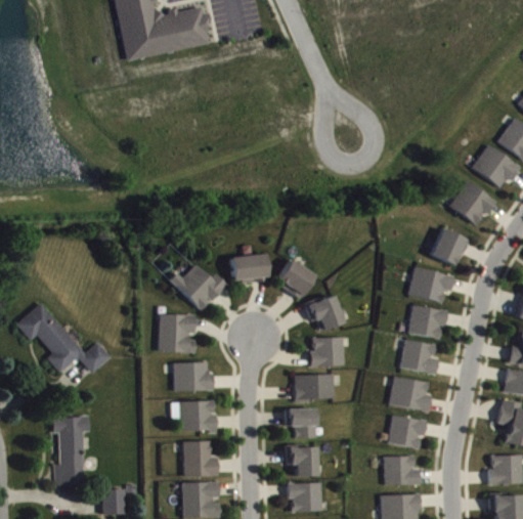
[(115,0),(126,60),(210,44),(206,24),(208,24),(205,5),(158,13),(155,0),(115,0)]
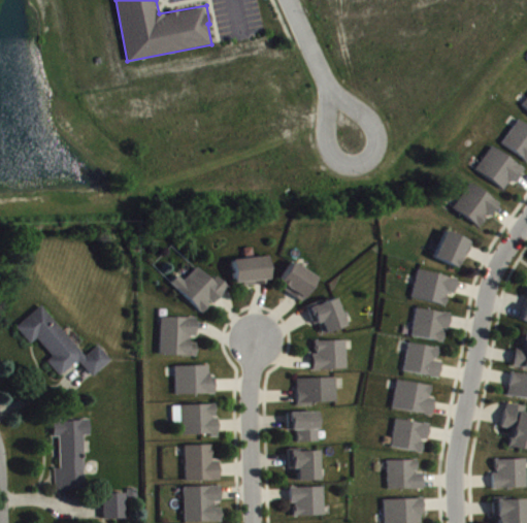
[(503,144),(526,158),(526,124),(518,119),(503,144)]
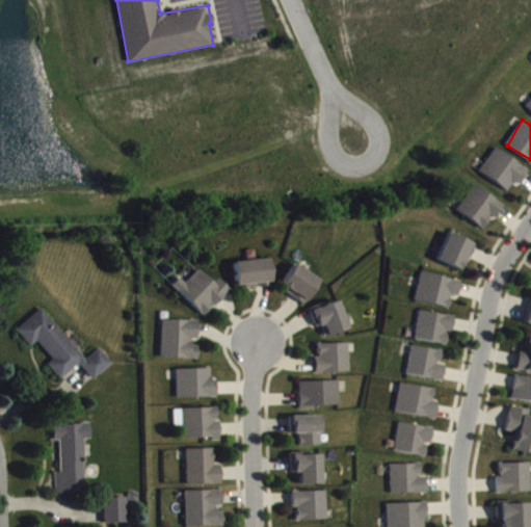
[(520,184),(530,169),(497,147),(480,170),(509,190),(515,182),(520,184)]
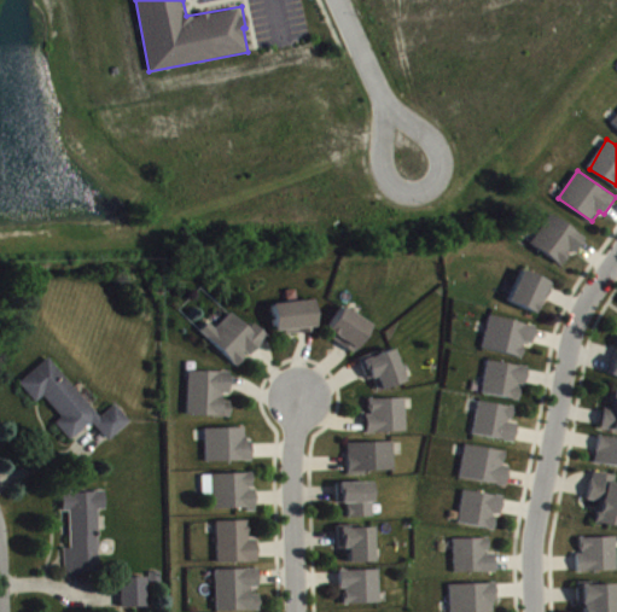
[(564,264),(572,250),(577,252),(587,235),(551,214),(531,245),(564,264)]
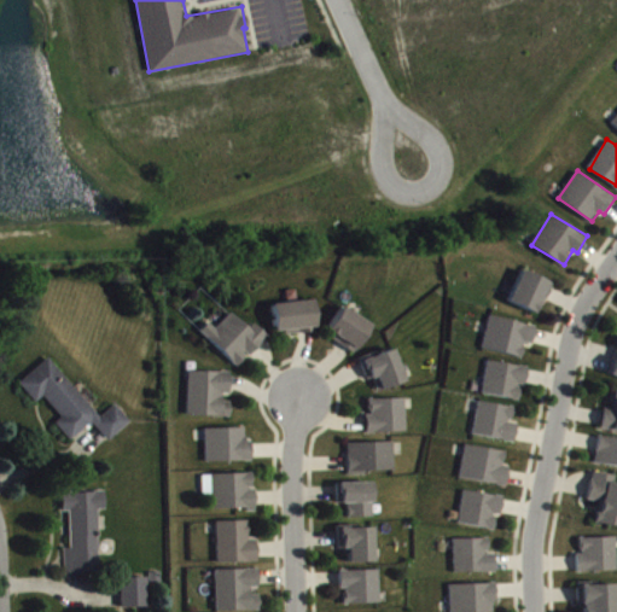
[(552,281),(522,269),(508,302),(539,314),(552,281)]
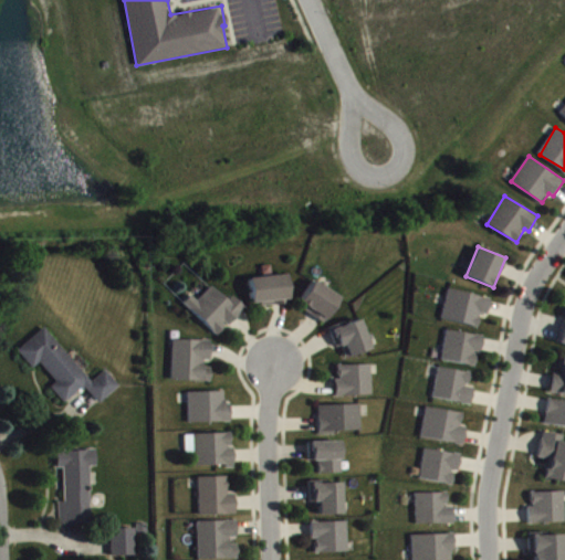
[(250,276),(251,303),(261,302),(261,305),(289,303),(288,275),(250,276)]
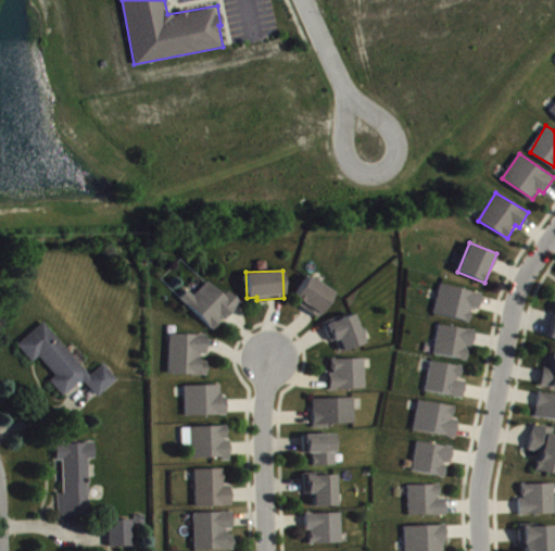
[(319,316),(335,292),(308,275),(293,300),(319,316)]
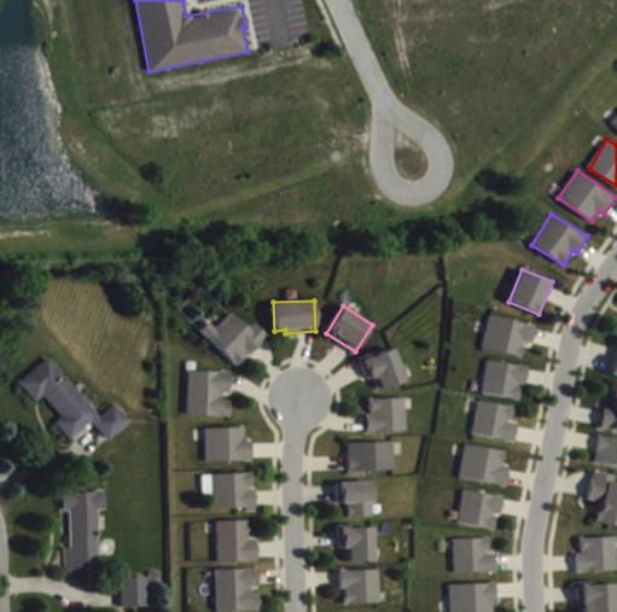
[(215,328),(208,321),(199,331),(238,366),(267,334),(255,325),(250,330),(230,312),(215,328)]
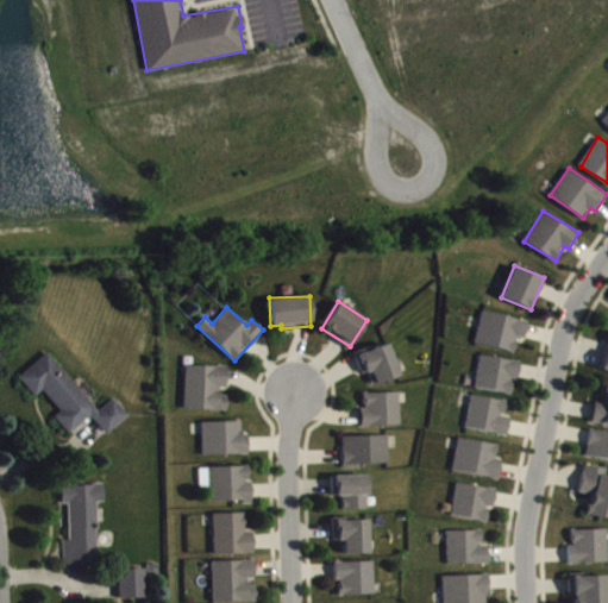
[(476,343),(513,352),(518,337),(524,339),(528,321),(484,309),(476,343)]
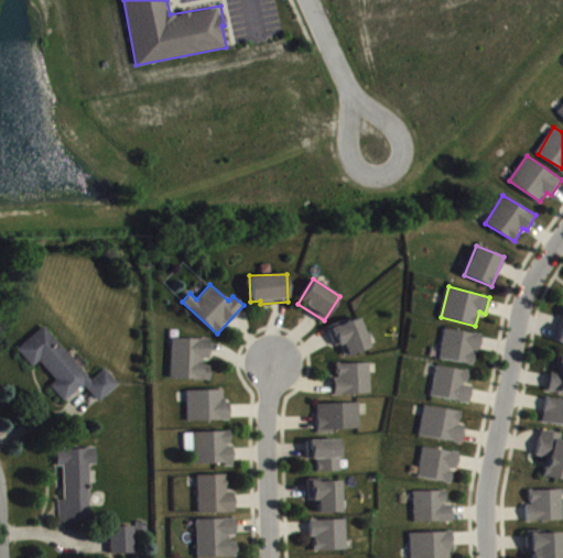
[(346,356),(370,347),(359,317),(329,328),(336,346),(342,343),(346,356)]
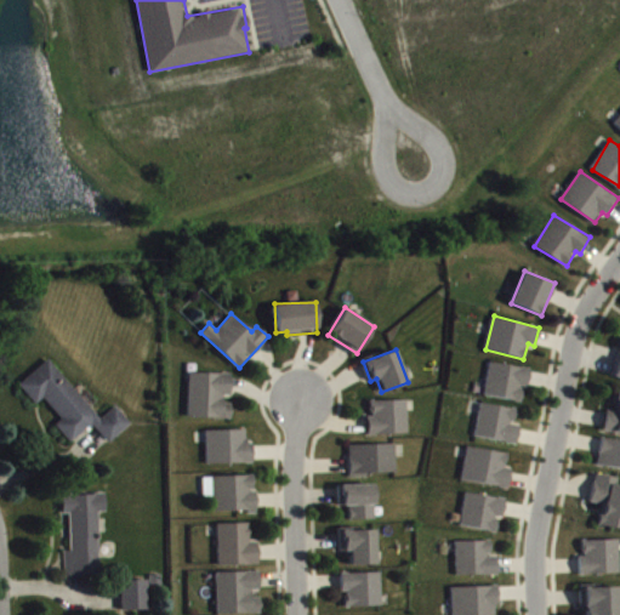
[(100,419),(50,358),(18,383),(35,404),(44,397),(62,419),(56,423),(70,442),(94,423),(109,443),(131,423),(117,405),(100,419)]
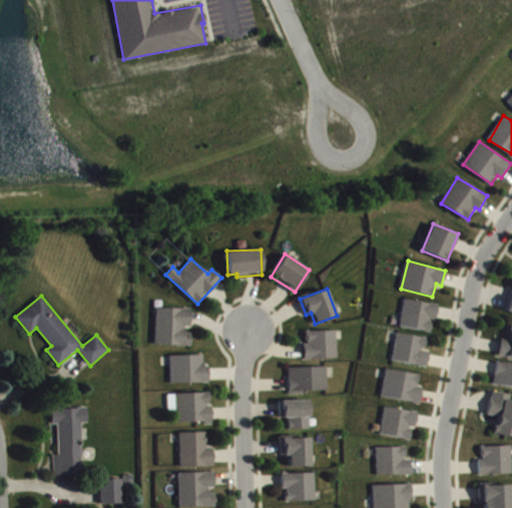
[(434,320),(438,305),(405,298),(400,326),(429,332),(432,320),(434,320)]
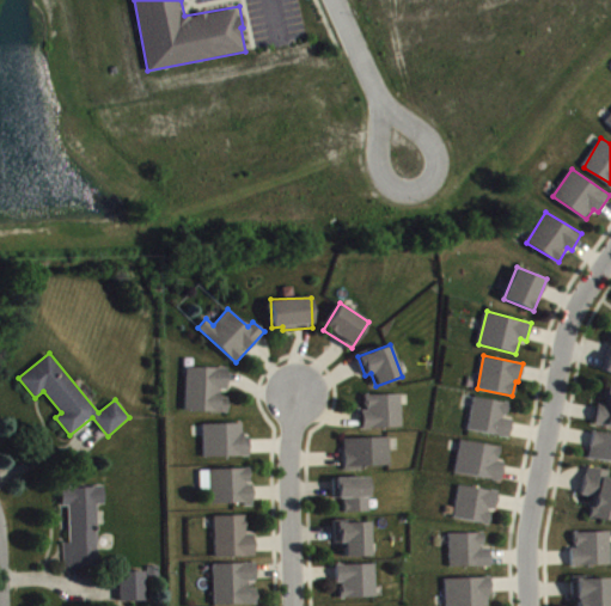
[(227,412),(228,393),(227,393),(227,367),(187,366),(185,411),(227,412)]
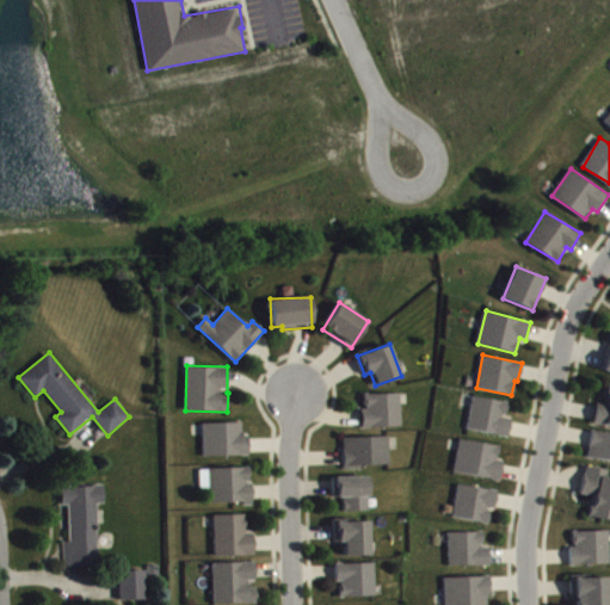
[(609,384),(608,384),(604,405),(595,402),(592,423),(609,425),(609,384)]
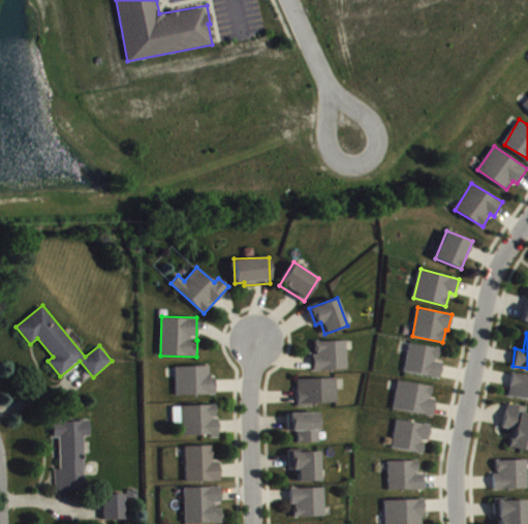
[(314,370),(348,369),(347,340),(316,341),(316,355),(314,355),(314,370)]
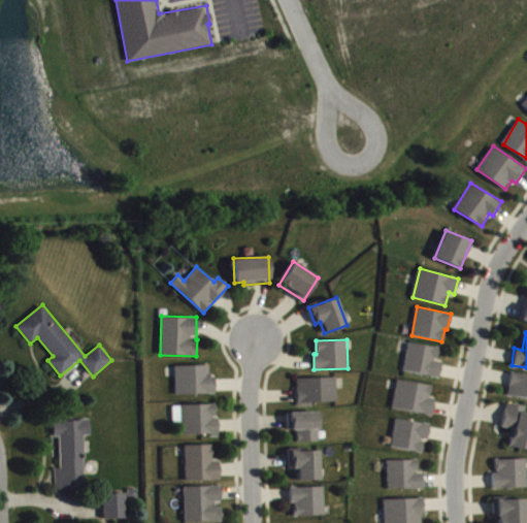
[(404,371),(439,376),(440,361),(436,360),(437,347),(407,342),(404,371)]
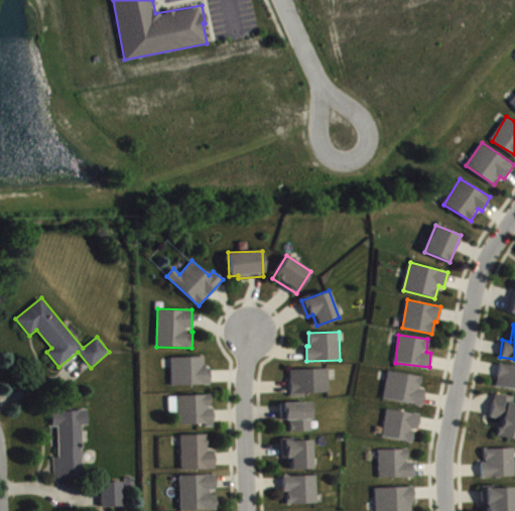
[(211,367),(205,367),(205,357),(171,357),(171,385),(211,384),(211,367)]
